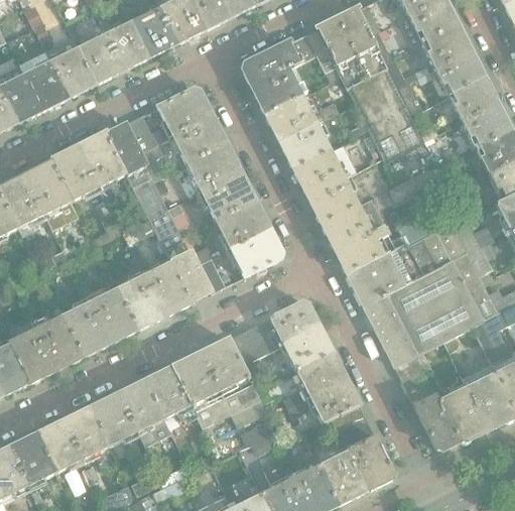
[(204,30),(188,0),(172,0),(132,20),(150,56),(204,30)]
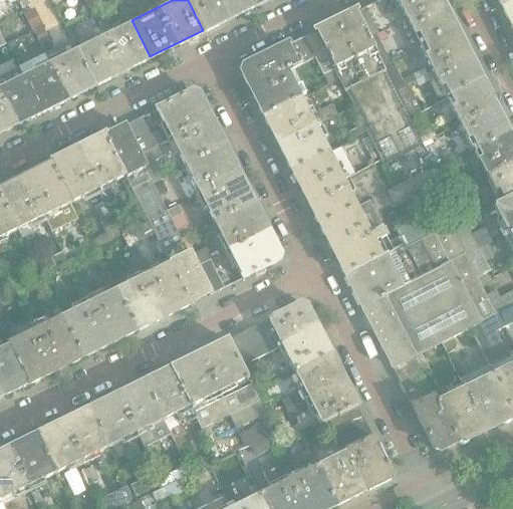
[(257,3),(255,0),(188,0),(203,30),(257,3)]
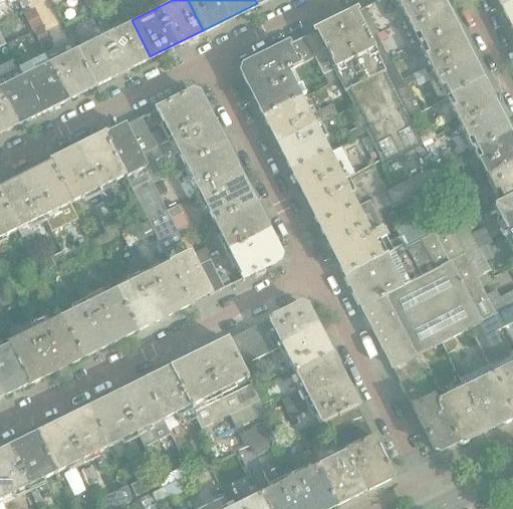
[(458,23),(446,0),(398,0),(406,16),(419,42),(458,23)]
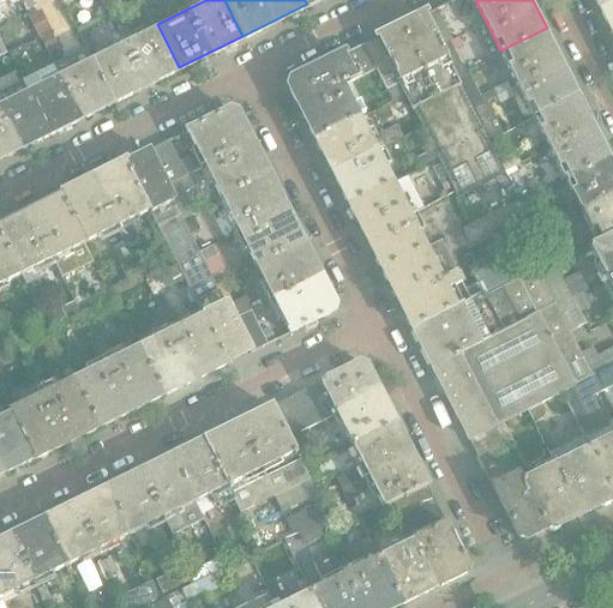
[(608,0),(600,5),(612,30),(612,0),(608,0)]
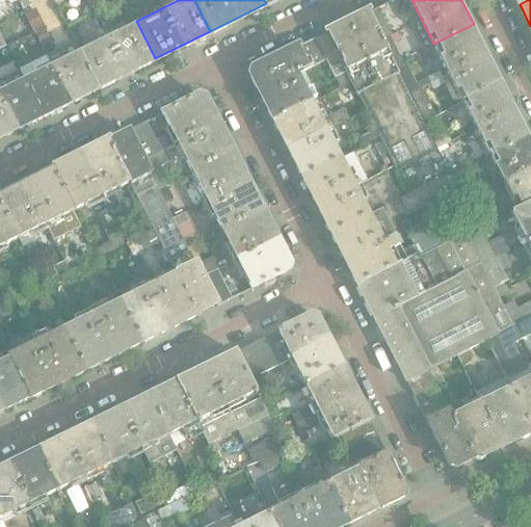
[(390,32),(376,4),(369,8),(382,35),(390,32)]
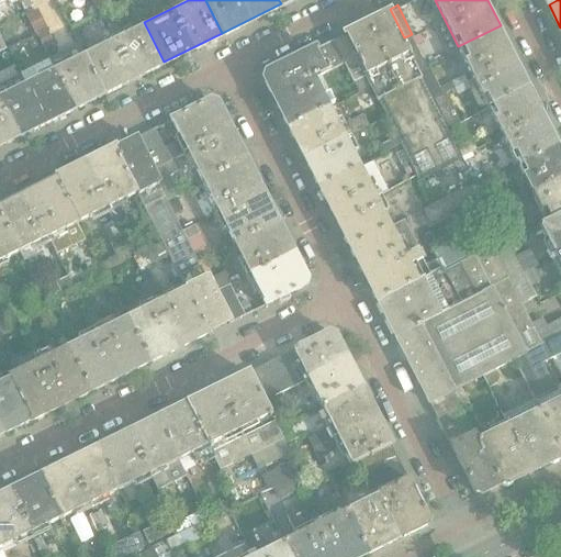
[(419,66),(404,37),(390,9),(344,31),(365,73),(370,82),(377,96),(415,173),(418,177),(453,159),(456,165),(461,162),(459,156),(463,154),(462,153),(477,145),(471,134),(456,142),(433,96),(434,95),(419,66)]
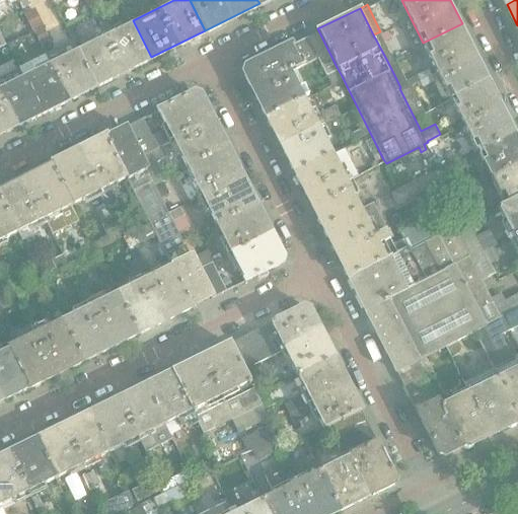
[(111,23),(104,11),(96,15),(102,27),(111,23)]
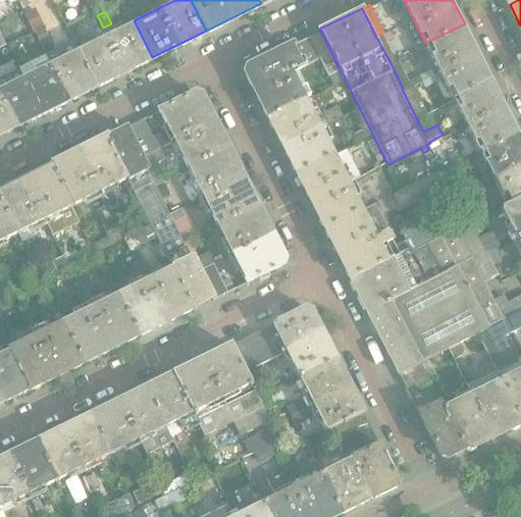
[(152,57),(134,20),(80,48),(97,85),(152,57)]
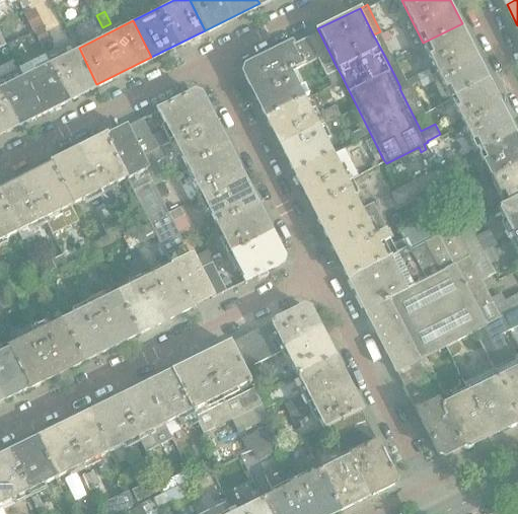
[(489,77),(475,51),(462,23),(423,43),(450,96),(489,77)]
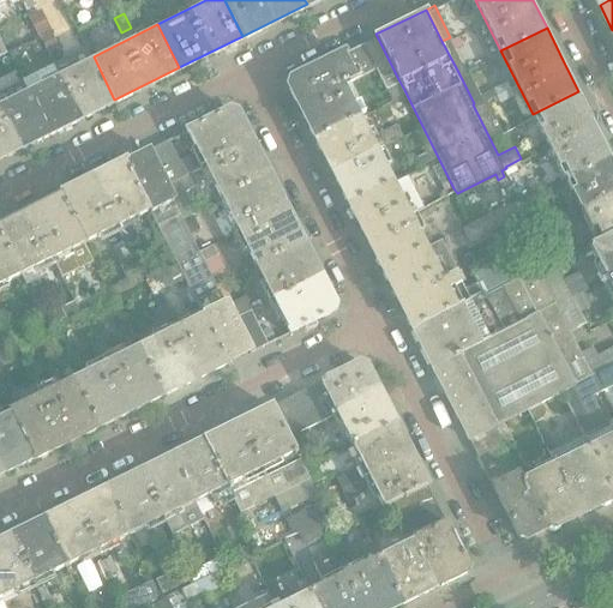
[(398,79),(376,34),(361,41),(373,66),(376,65),(386,85),(398,79)]
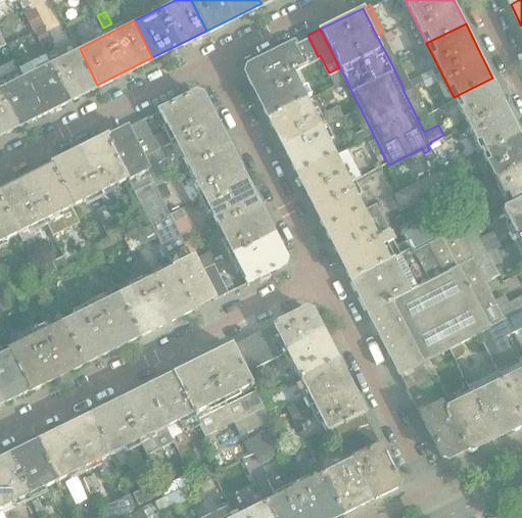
[(396,58),(383,32),(376,35),(390,61),(396,58)]
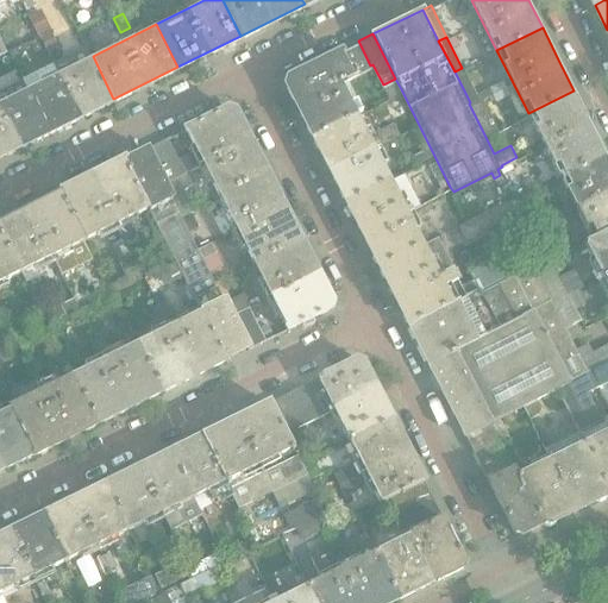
[(361,111),(344,80),(353,75),(370,66),(358,41),(288,75),(289,76),(287,82),(313,134),(361,111)]
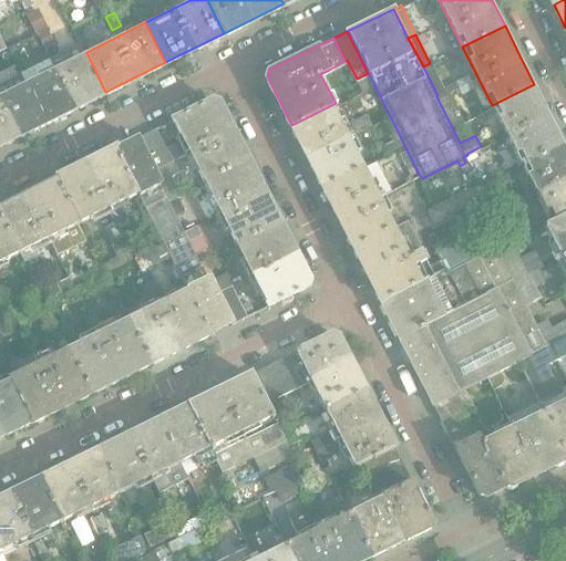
[(105,92),(86,52),(27,81),(47,121),(105,92)]
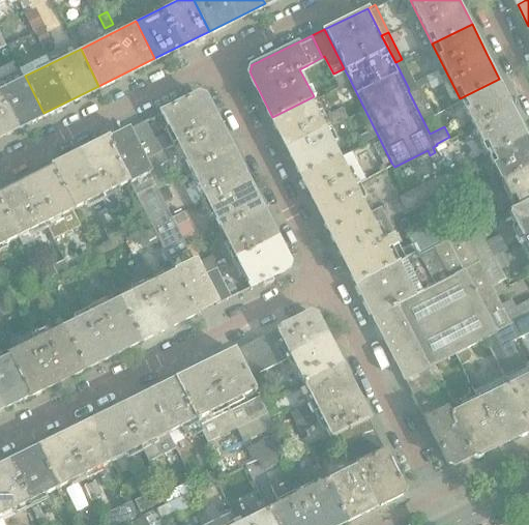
[(418,85),(405,58),(402,59),(395,62),(409,89),(418,85)]
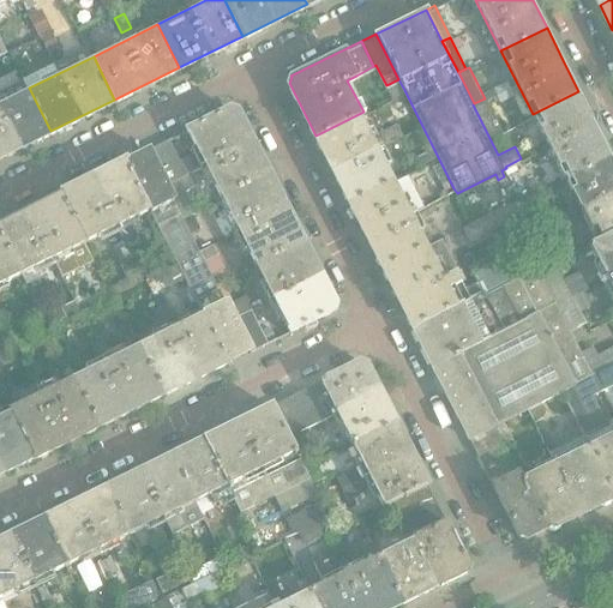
[(0,156),(50,131),(29,88),(29,89),(23,77),(0,88),(0,90),(5,101),(0,102),(0,156)]
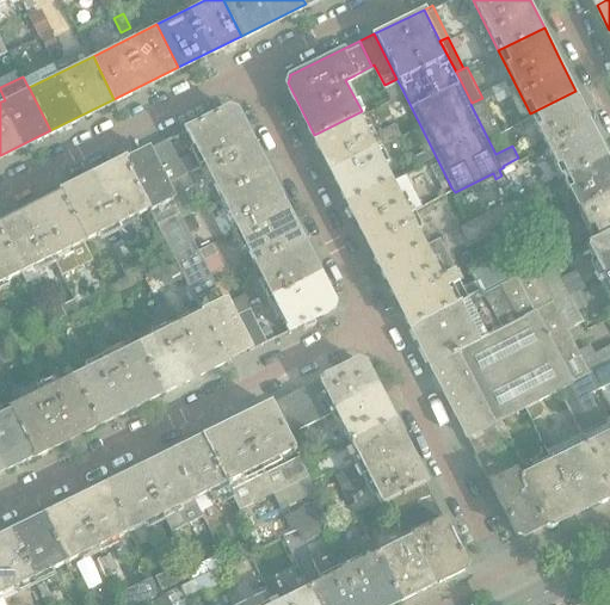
[(494,92),(509,85),(505,78),(491,84),(494,92)]
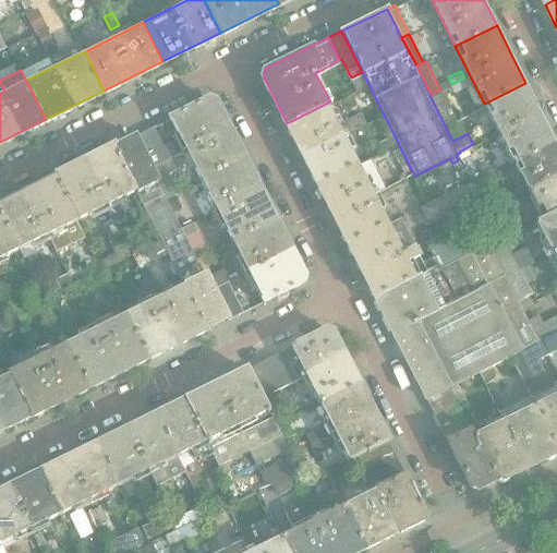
[(367,82),(362,72),(351,77),(356,88),(367,82)]
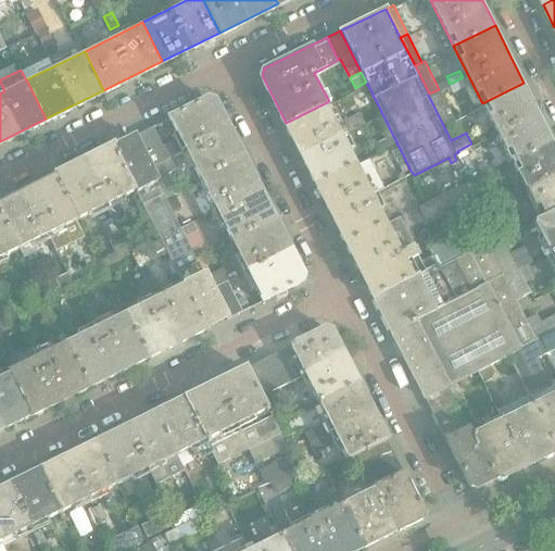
[(466,84),(463,77),(450,84),(453,90),(466,84)]
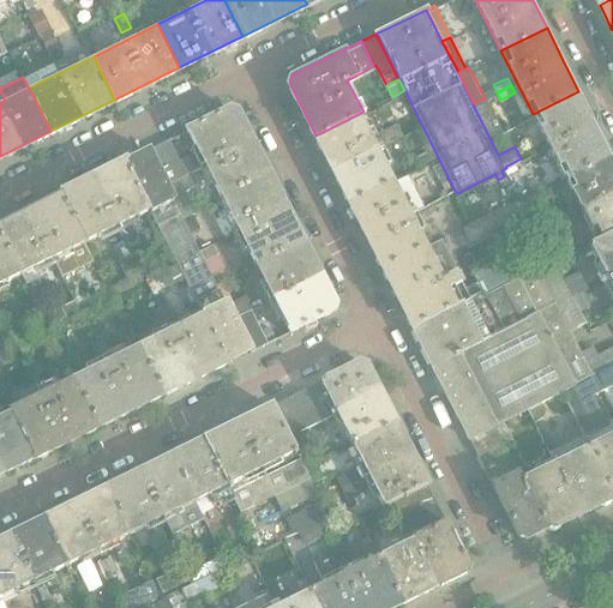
[(610,154),(578,91),(533,114),(565,176),(610,154)]
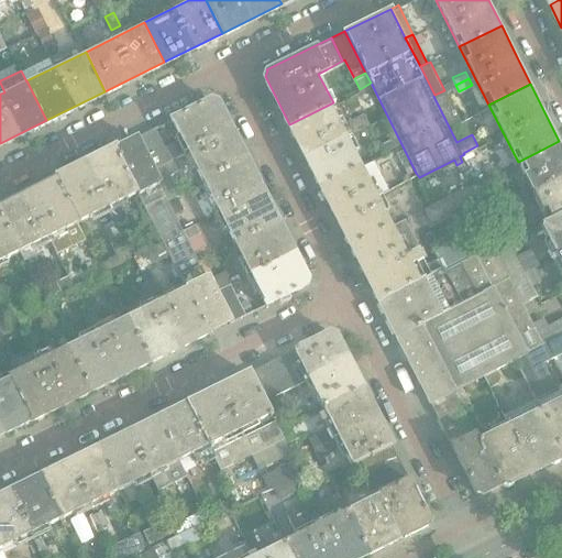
[(448,89),(444,90),(434,95),(450,124),(462,118),(448,89)]
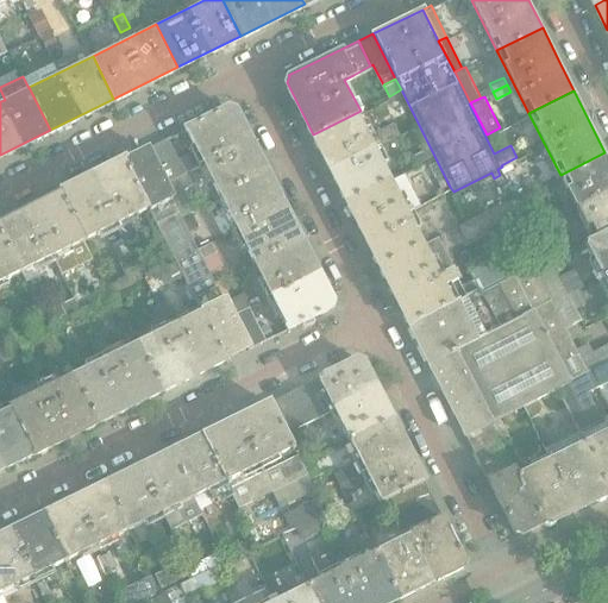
[(267,169),(236,107),(229,105),(185,126),(195,146),(202,161),(219,194),(267,169)]
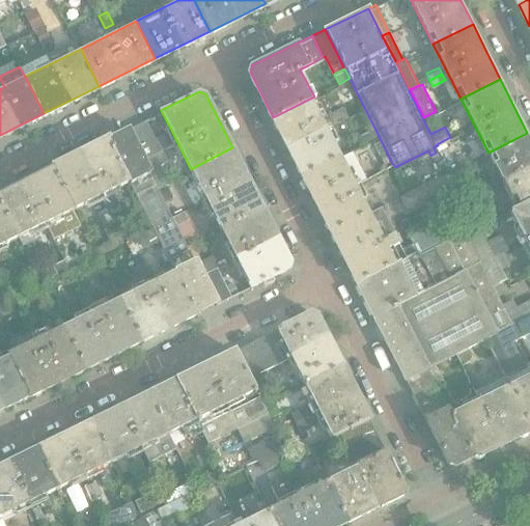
[(342,154),(314,97),(273,117),(302,174),(342,154)]
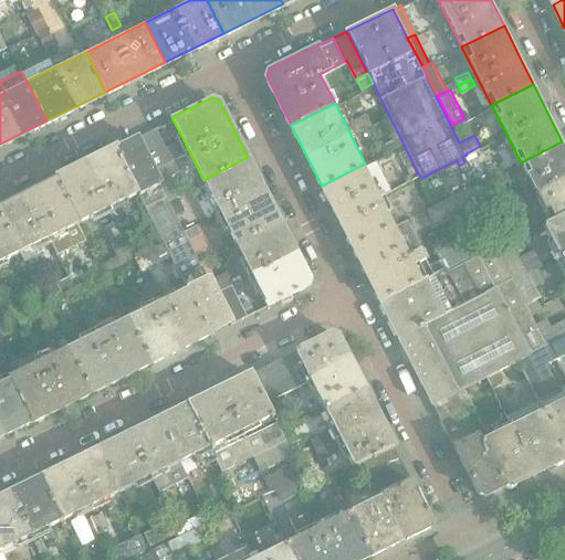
[(165,144),(156,126),(136,136),(136,138),(152,167),(177,154),(188,149),(181,136),(165,144)]
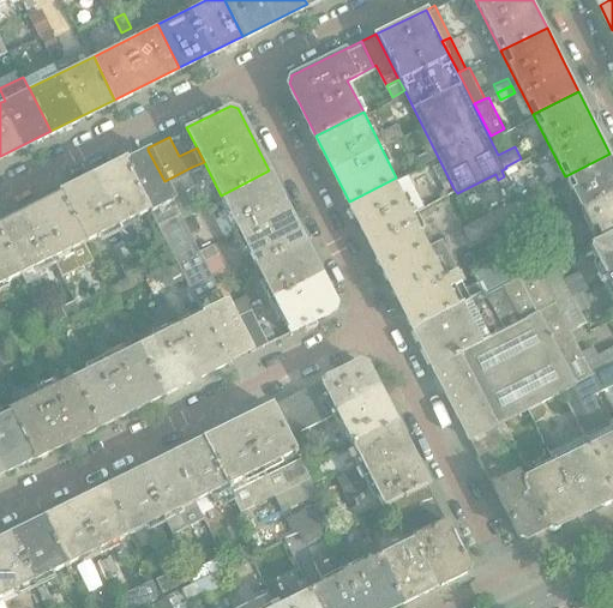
[(174,200),(164,181),(148,150),(126,160),(149,205),(151,211),(174,200)]
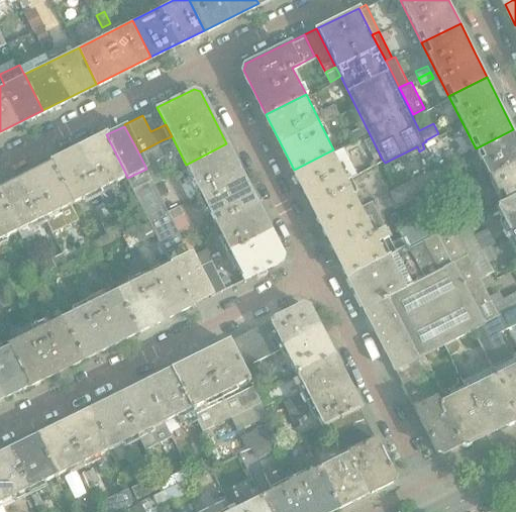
[(515,134),(513,129),(476,148),(487,172),(484,174),(483,172),(473,177),(475,182),(451,193),(453,197),(455,201),(468,195),(469,196),(482,189),(478,181),(489,174),(502,201),(515,194),(515,134)]
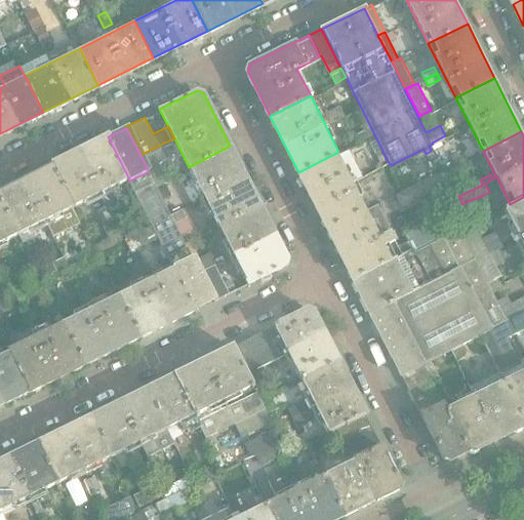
[(127,175),(108,136),(108,135),(52,162),(73,203),(127,175)]
